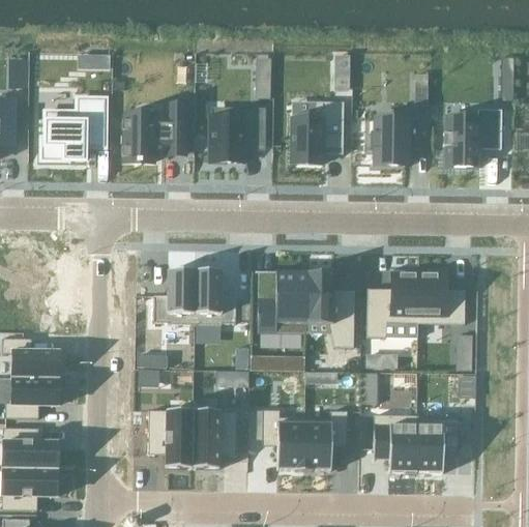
[(0,144),(15,145),(16,96),(0,95),(0,144)]
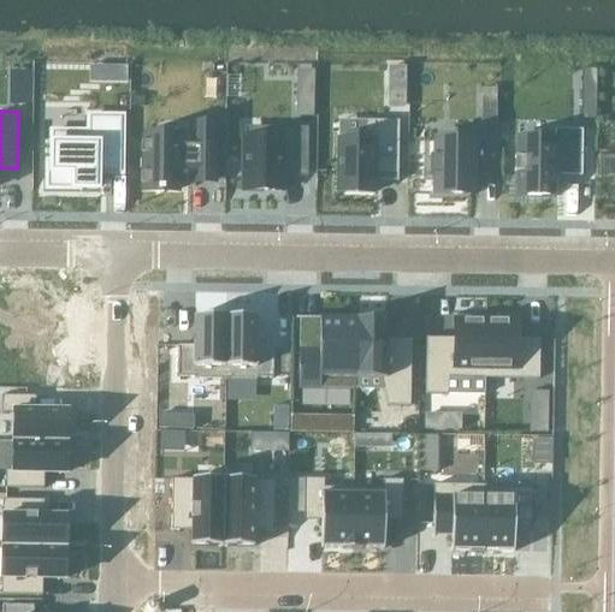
[(48,159),(47,180),(48,180),(48,184),(61,184),(61,185),(64,185),(72,185),(76,185),(80,185),(80,188),(81,188),(81,185),(98,186),(98,162),(106,162),(106,153),(120,153),(122,114),(89,113),(89,130),(52,129),(52,159),(48,159)]
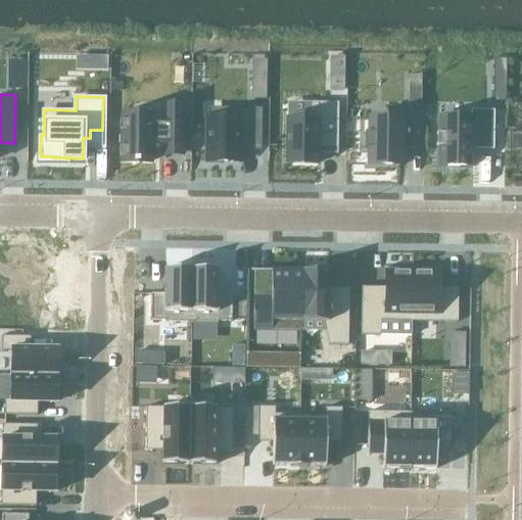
[(287,111),(286,160),(317,161),(318,147),(338,147),(338,100),(311,100),(311,111),(287,111)]
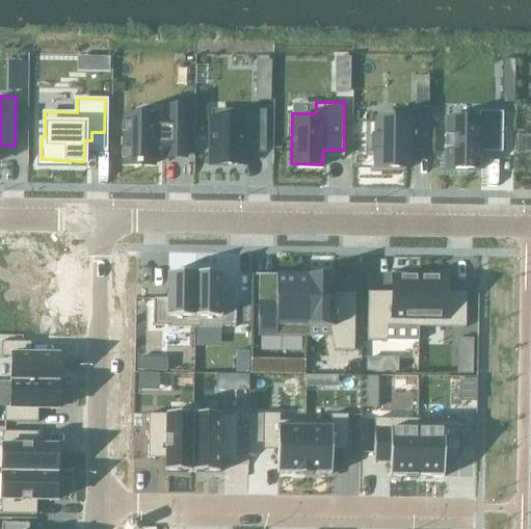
[(124,115),(123,161),(136,161),(136,163),(141,164),(141,161),(154,162),(155,151),(165,151),(164,154),(185,154),(186,106),(165,106),(165,116),(124,115)]
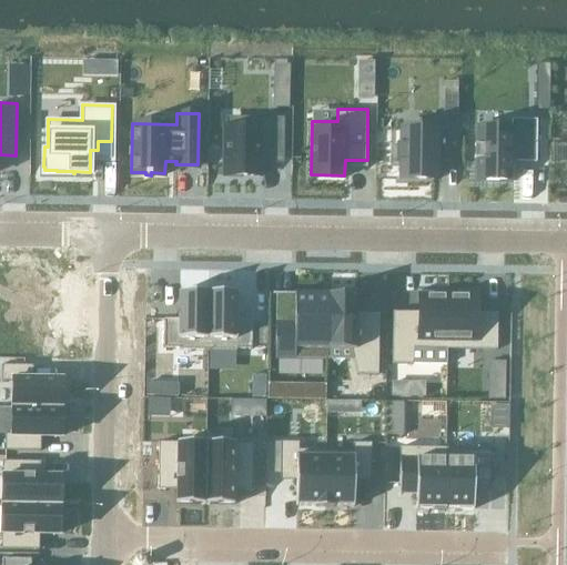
[(224,168),(224,174),(242,174),(260,174),(261,153),(284,153),(284,115),(242,114),(241,125),(230,124),(225,124),(224,168)]
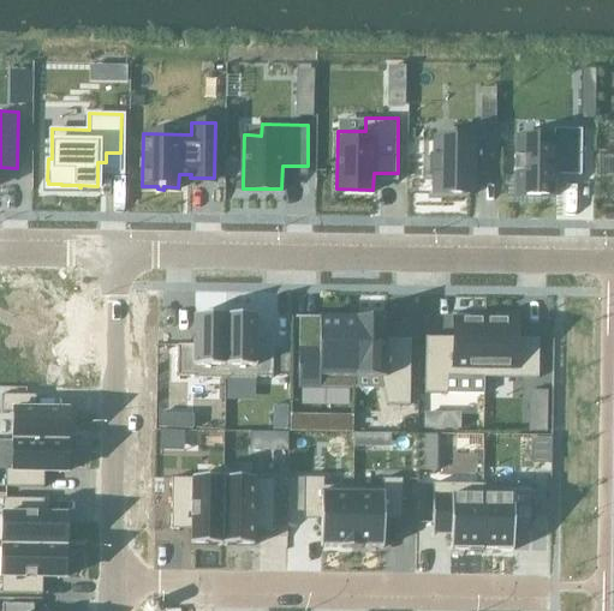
[(513,167),(513,169),(517,169),(516,192),(556,192),(556,172),(580,172),(580,171),(580,127),(555,127),(554,135),(517,135),(517,154),(513,154),(513,156),(513,167)]
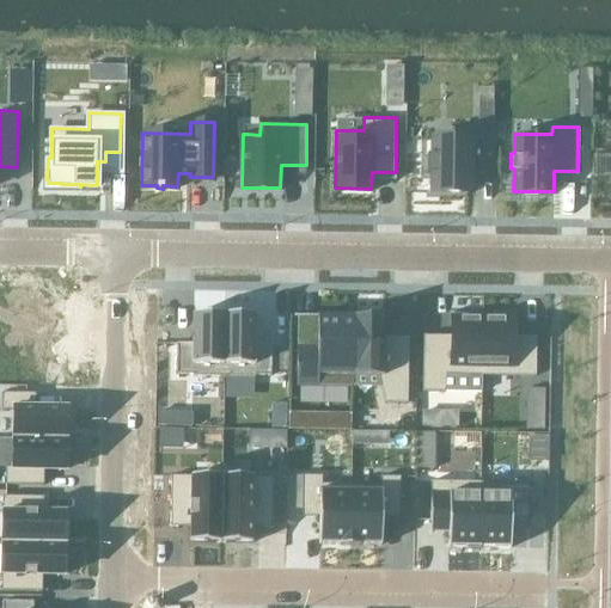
[(427,152),(427,171),(432,171),(432,190),(471,190),(472,172),(487,172),(487,143),(472,143),(472,135),(432,135),(432,152),(427,152)]
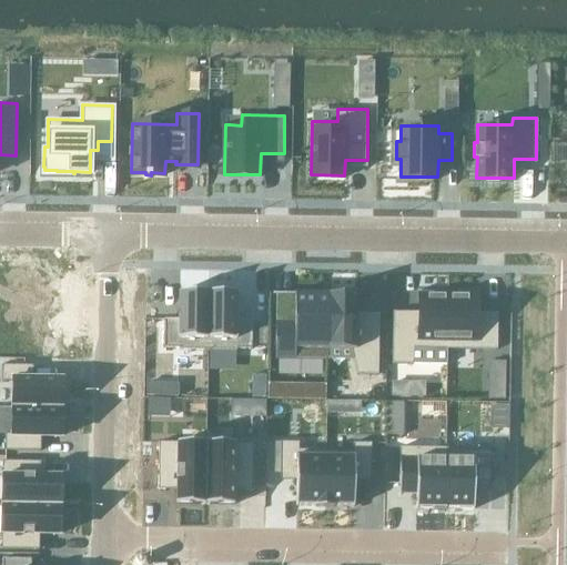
[(4,322),(4,340),(54,341),(54,325),(62,325),(62,288),(9,286),(9,322),(4,322)]
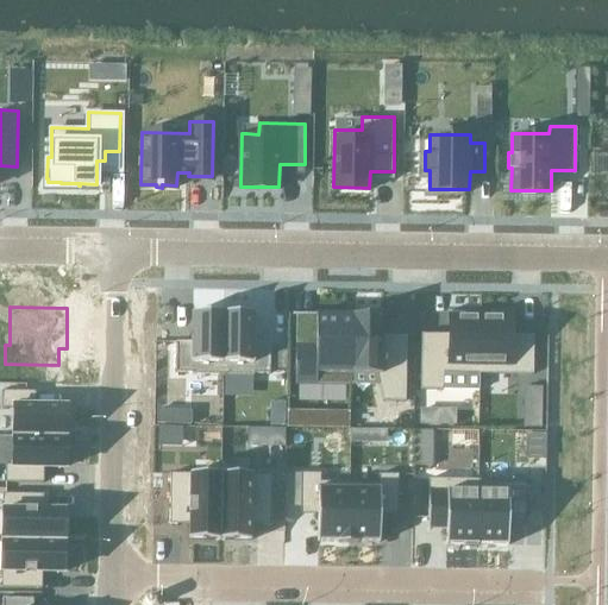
[(421,332),(420,386),(444,386),(480,388),(480,371),(480,314),(469,314),(469,309),(449,308),(447,332),(421,332)]
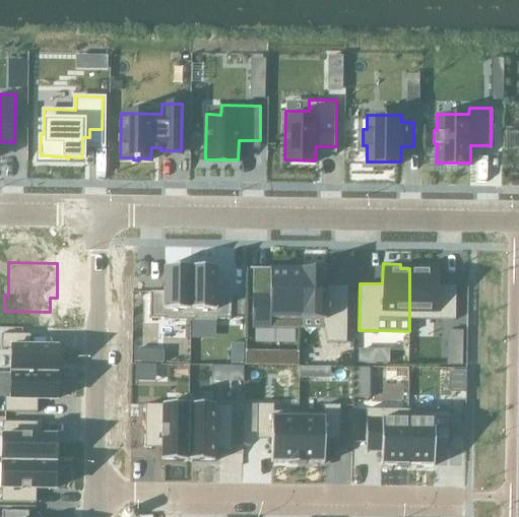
[(149,289),(149,316),(164,317),(164,318),(190,318),(190,265),(164,264),(164,291),(149,289)]
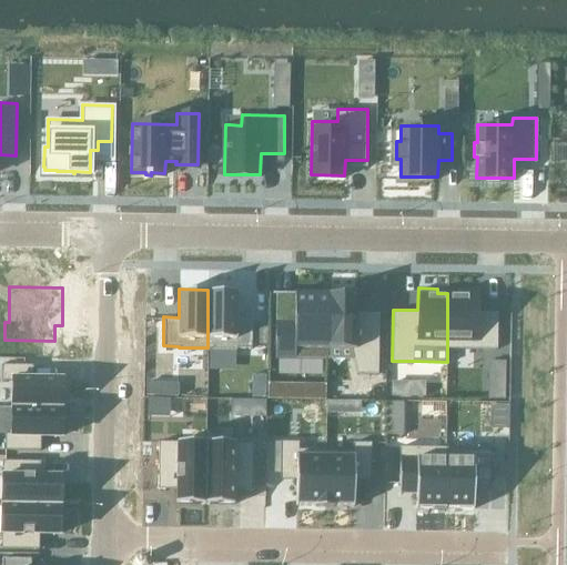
[(447,293),(447,346),(497,347),(497,311),(477,311),(477,289),(457,289),(457,293),(447,293)]
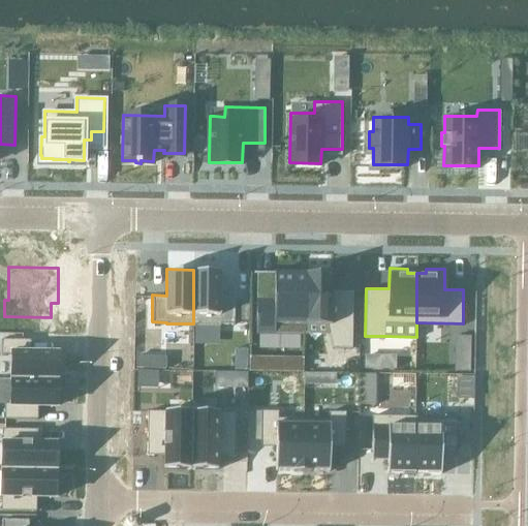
[(193,270),(193,323),(220,325),(220,322),(234,322),(235,296),(220,296),(220,270),(193,270)]
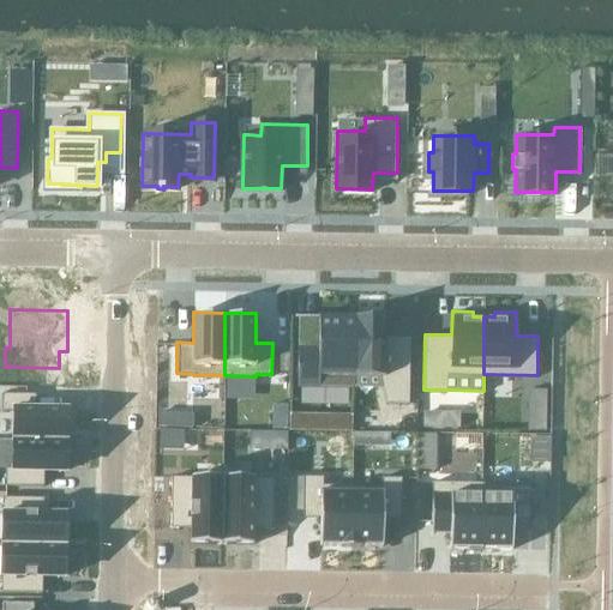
[(298,345),(298,385),(354,386),(354,314),(318,314),(318,345),(298,345)]
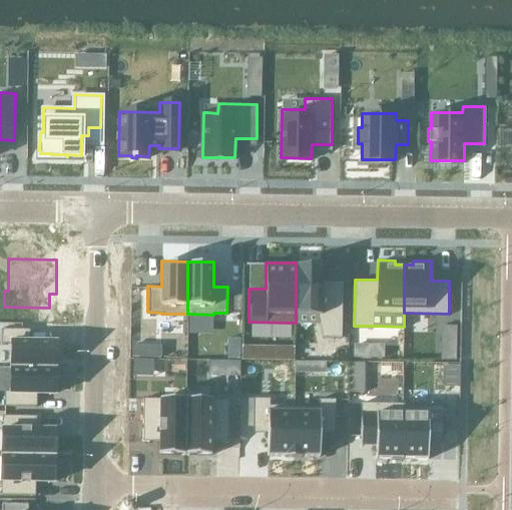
[(296,263),(296,323),(297,313),(318,314),(322,336),(341,336),(342,282),(322,282),(322,264),(296,263)]
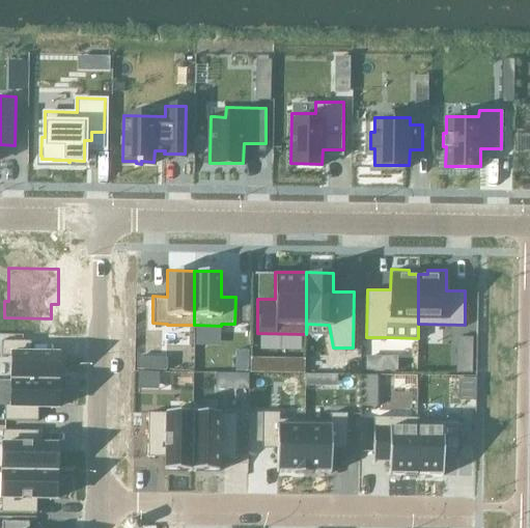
[(2,339),(1,354),(11,354),(11,379),(57,379),(57,353),(30,352),(31,339),(2,339)]
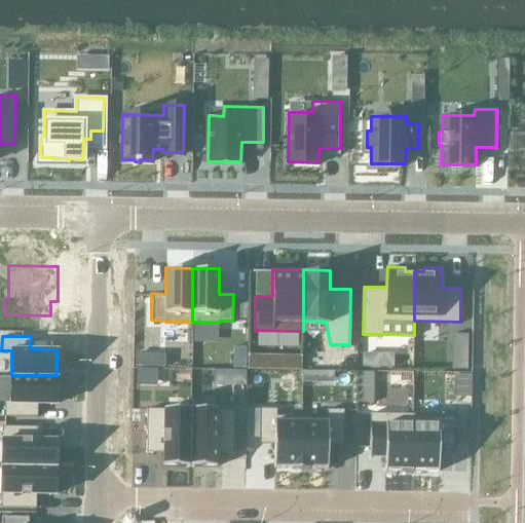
[(5,400),(4,414),(37,415),(38,402),(50,402),(50,403),(51,403),(51,402),(55,402),(55,393),(57,393),(57,391),(57,375),(11,375),(11,400),(5,400)]
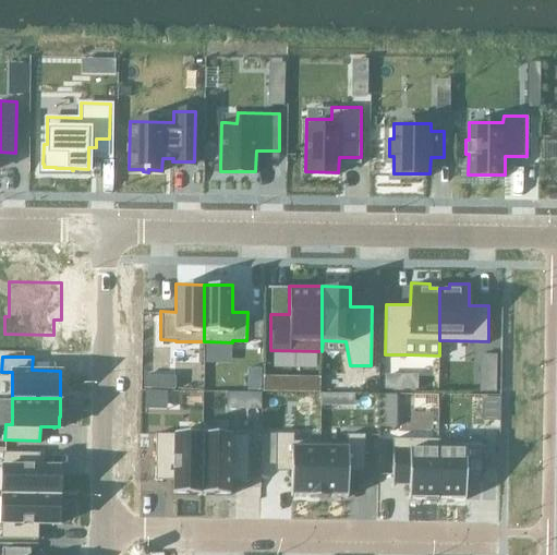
[(275,432),(275,462),(291,462),(291,494),(310,494),(310,495),(319,495),(319,439),(293,439),(293,432),(275,432)]
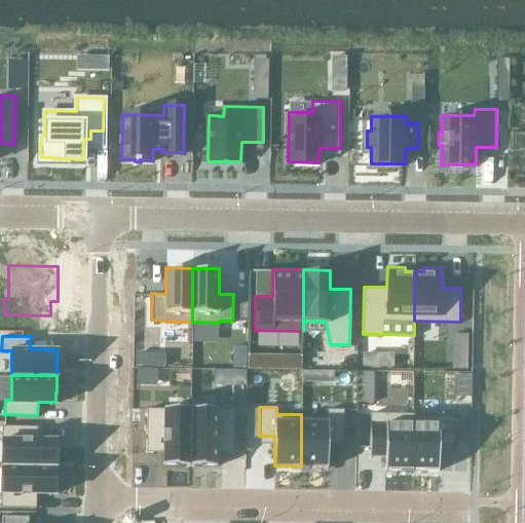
[(147,408),(146,451),(163,451),(163,464),(190,465),(190,408),(147,408)]
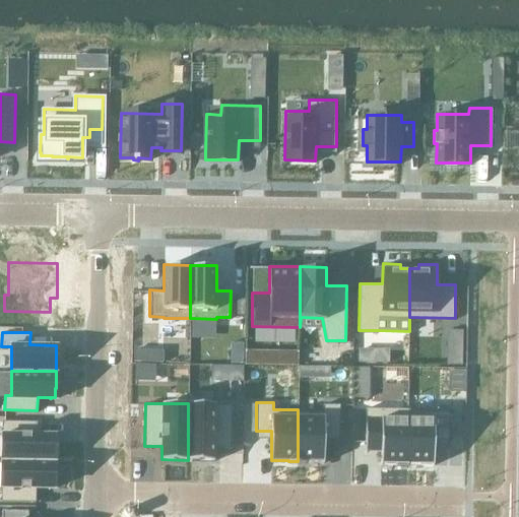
[(188,403),(188,460),(214,460),(214,447),(231,447),(232,403),(188,403)]
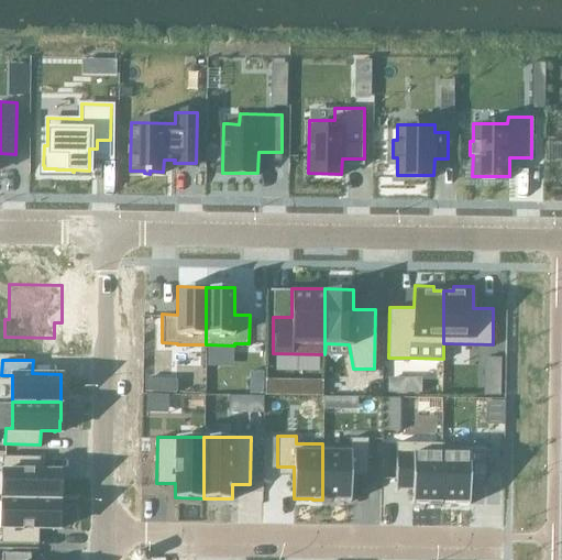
[(322,443),(322,500),(331,500),(351,500),(351,468),(367,468),(367,437),(350,437),(350,445),(322,443)]
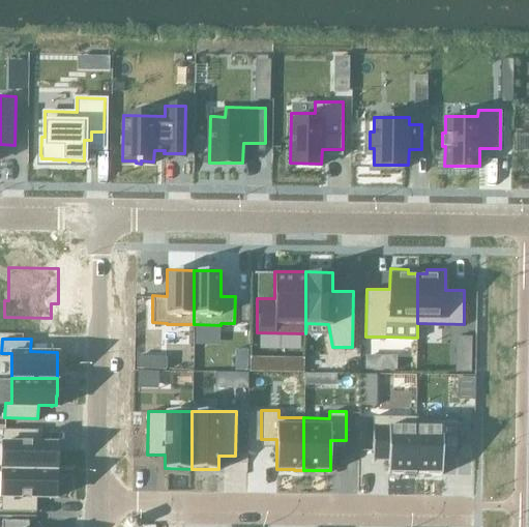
[(416,415),(415,473),(416,473),(416,472),(442,472),(442,443),(458,443),(459,413),(441,413),(441,415),(416,415)]
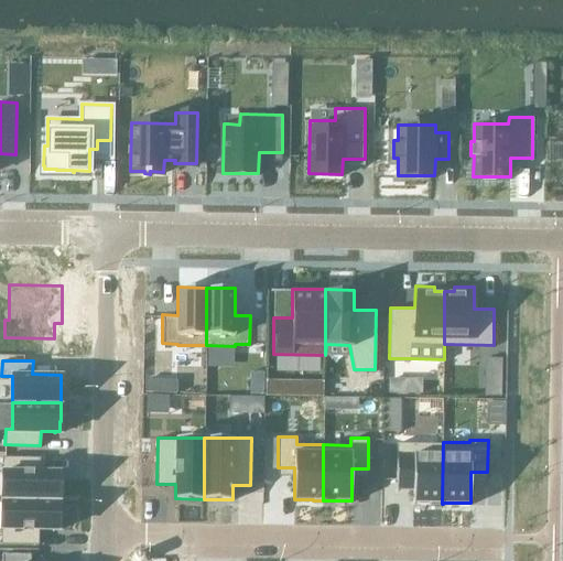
[(397,478),(397,488),(413,489),(413,502),(430,503),(430,504),(442,504),(443,442),(397,441),(397,478)]
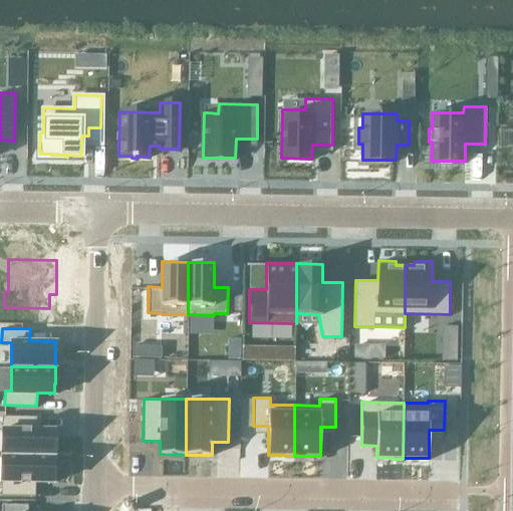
[(37,416),(3,415),(2,455),(54,455),(54,430),(36,429),(37,416)]
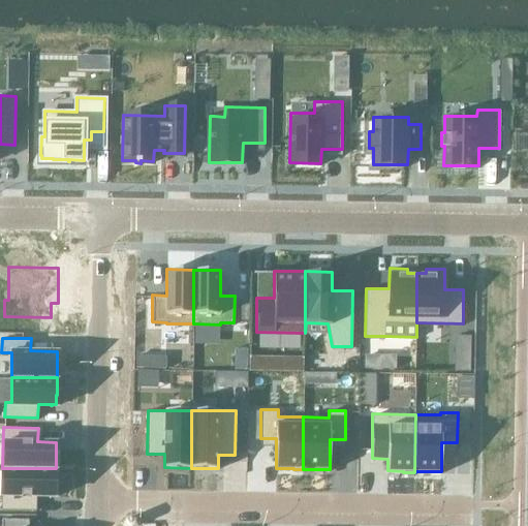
[(2,468),(1,508),(36,509),(37,495),(55,495),(56,468),(2,468)]
